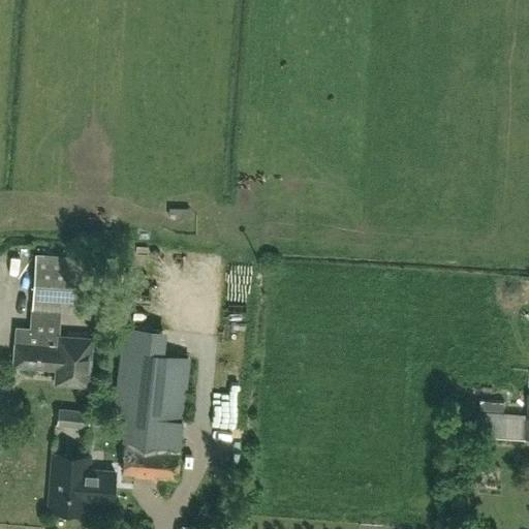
[(35,253),(32,309),(74,312),(78,256),(35,253)]
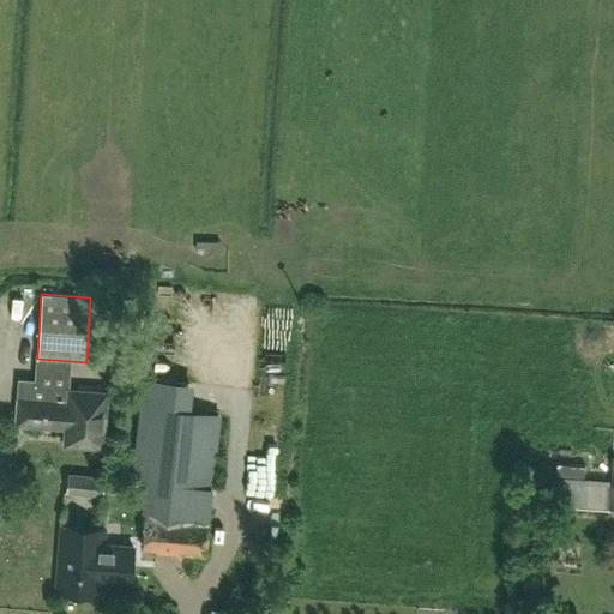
[(73,445),(102,447),(107,392),(44,389),(44,399),(18,398),(16,425),(66,428),(65,435),(73,445)]
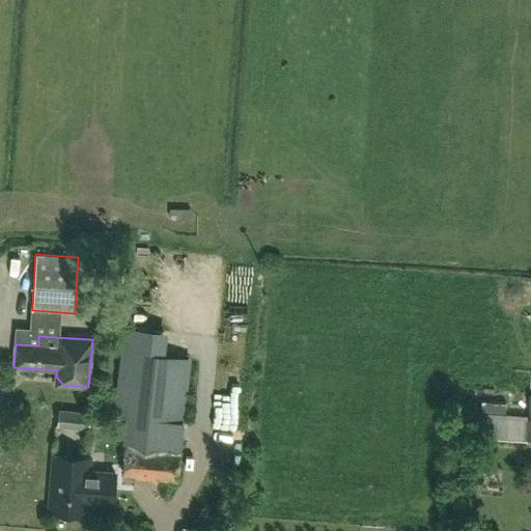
[(187,418),(187,396),(129,396),(129,418),(187,418)]
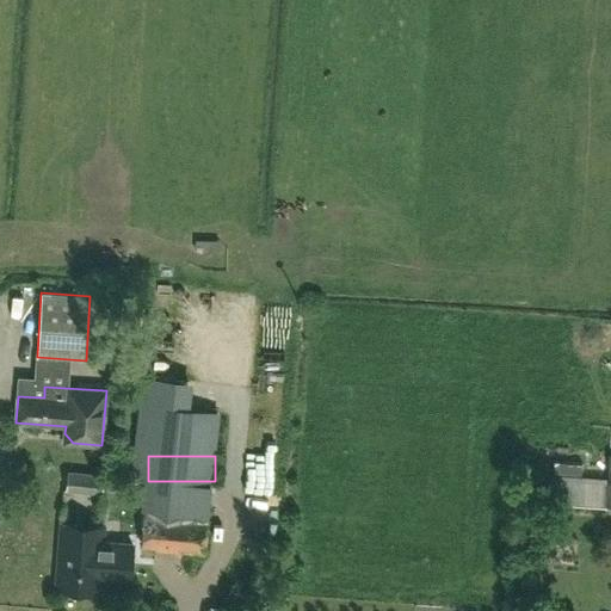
[(100,495),(104,475),(68,471),(66,492),(100,495)]
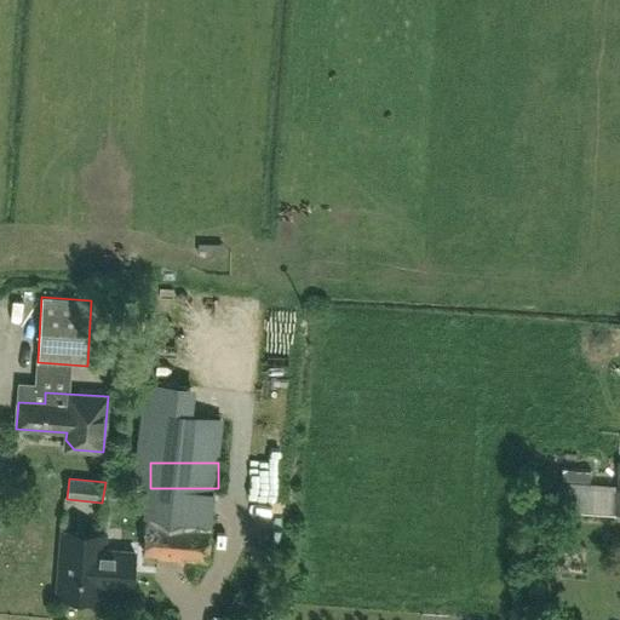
[(206,561),(213,494),(149,488),(143,554),(206,561)]
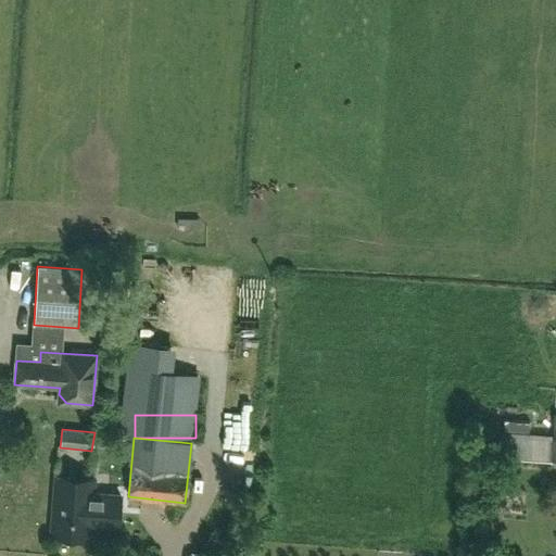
[(89,539),(93,480),(55,477),(51,535),(89,539)]
